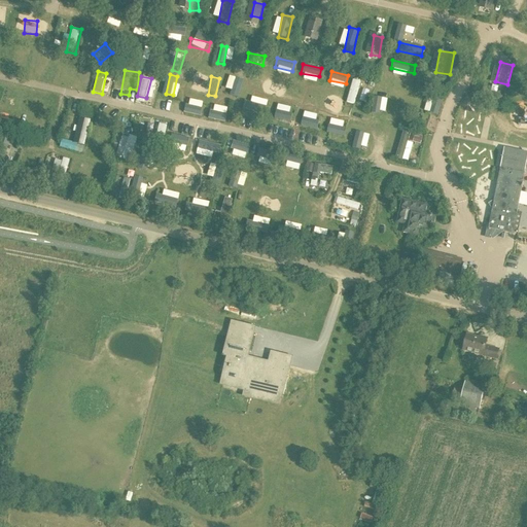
[(361,80),(353,78),(347,106),(356,108),(361,80)]
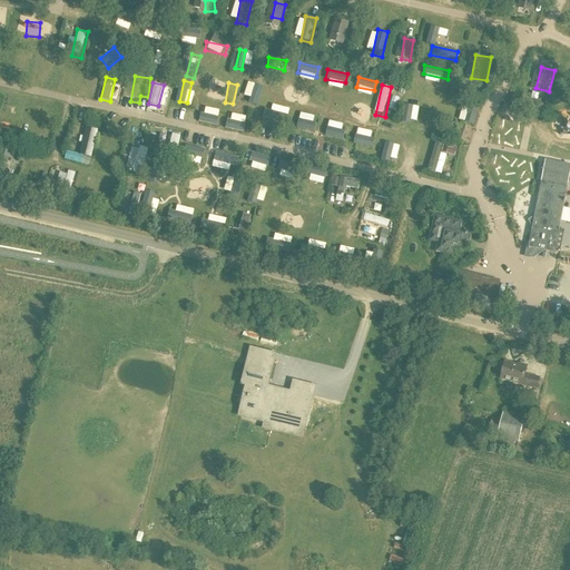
[(418,105),(406,102),(402,123),(413,125),(418,105)]
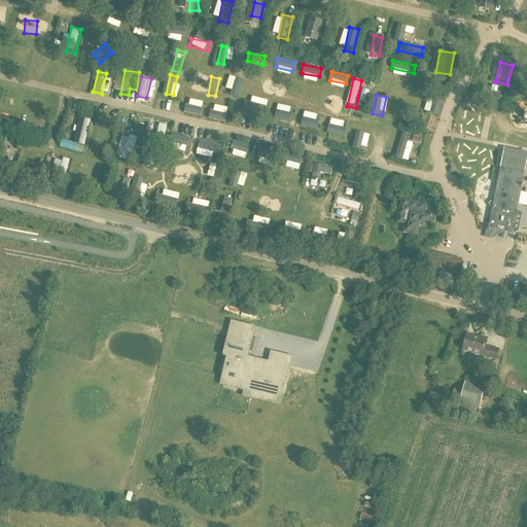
[(432,99),(425,98),(421,113),(428,115),(432,99)]
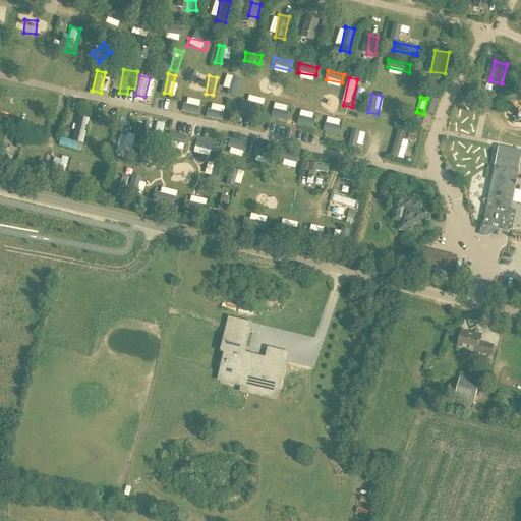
[(181,107),(200,111),(201,103),(183,99),(181,107)]
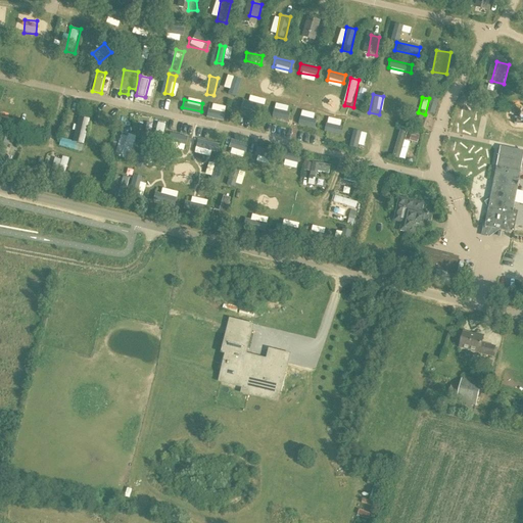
[(241,109),(262,113),(264,105),(242,100),(241,109)]
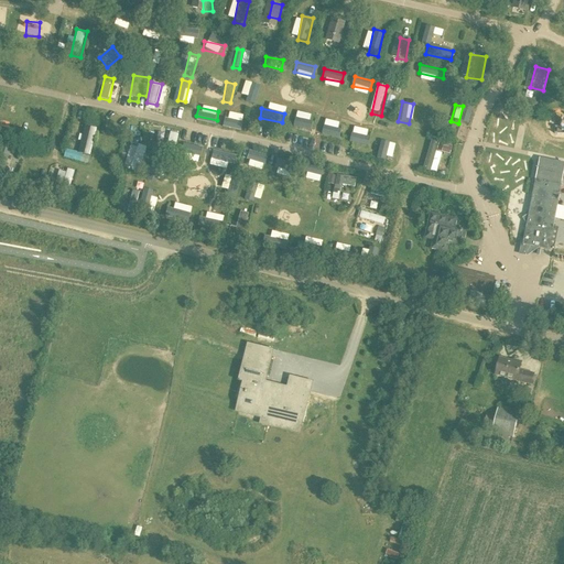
[(418,117),(432,122),(434,116),(420,110),(418,117)]
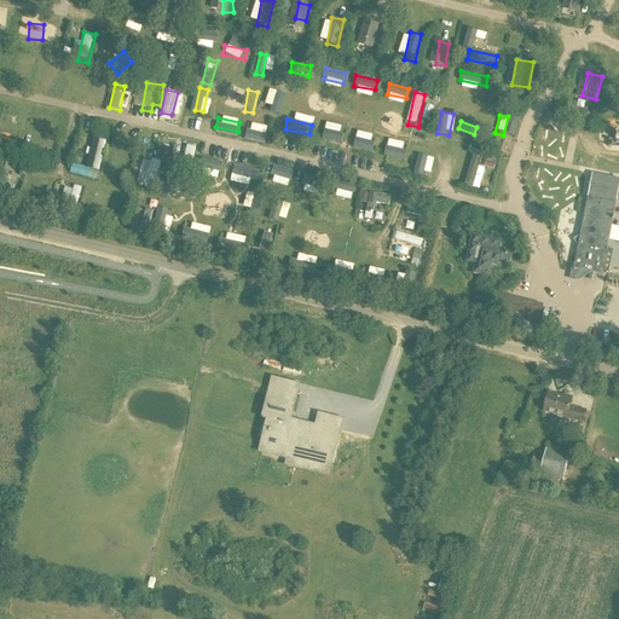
[(243,133),(265,138),(266,129),(246,126),(243,133)]
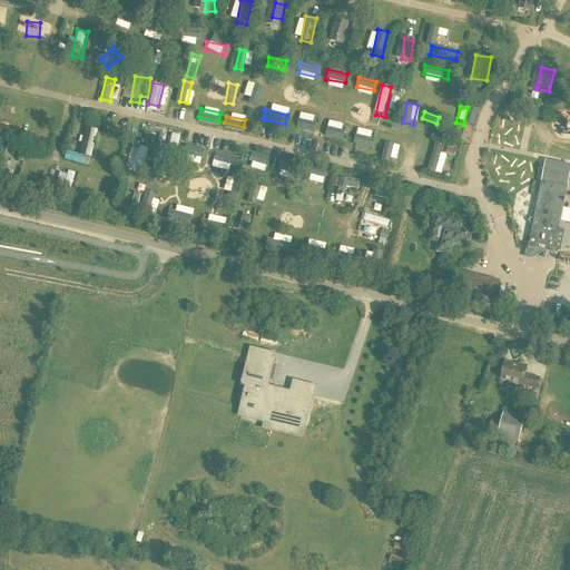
[(502,116),(499,130),(507,133),(511,119),(502,116)]
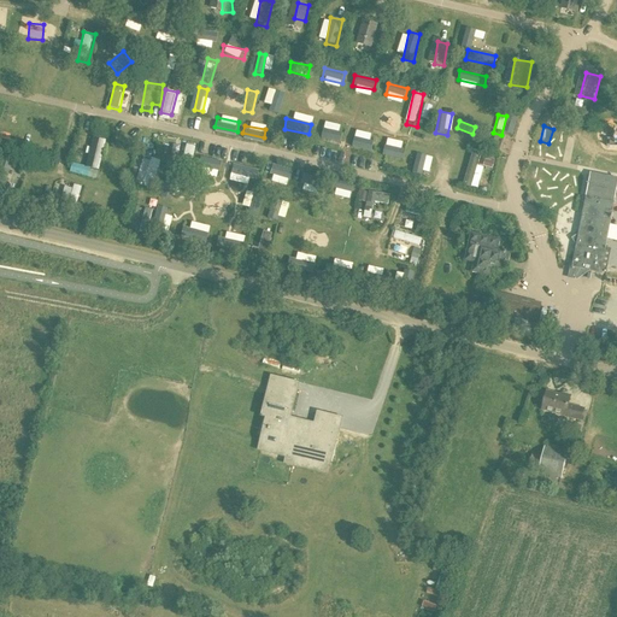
[(616,127),(603,127),(603,145),(616,145),(616,127)]
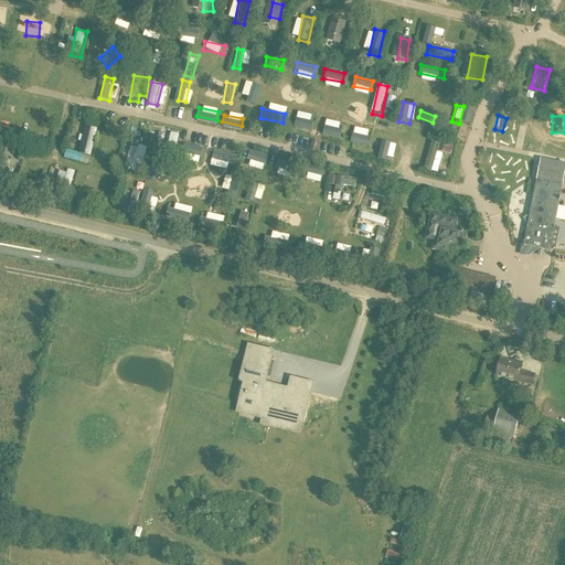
[(292,127),(311,131),(313,123),(295,118),(292,127)]
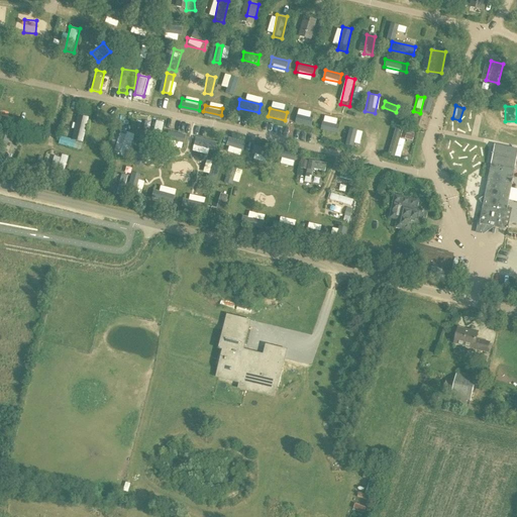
[(71,141),(82,143),(87,117),(77,115),(71,141)]
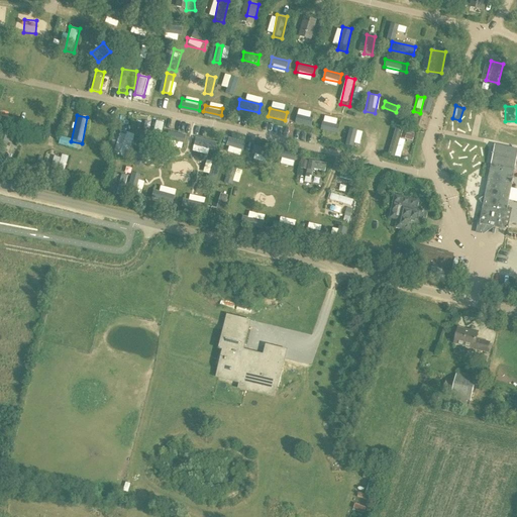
[(294,123),(311,127),(313,119),(296,115),(294,123)]
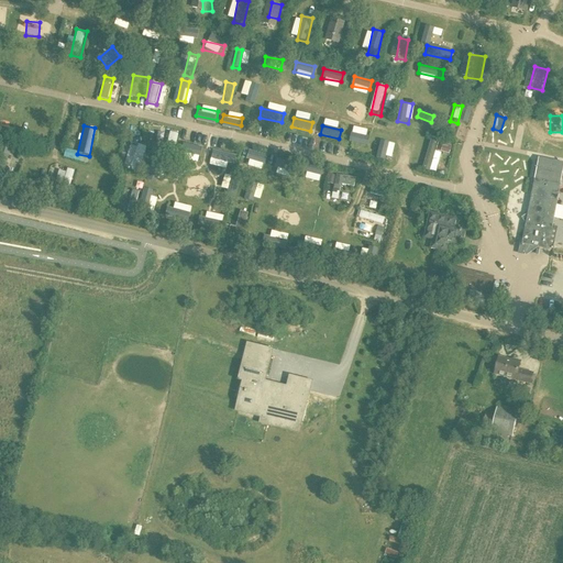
[(173,156),(177,133),(166,131),(162,154),(173,156)]
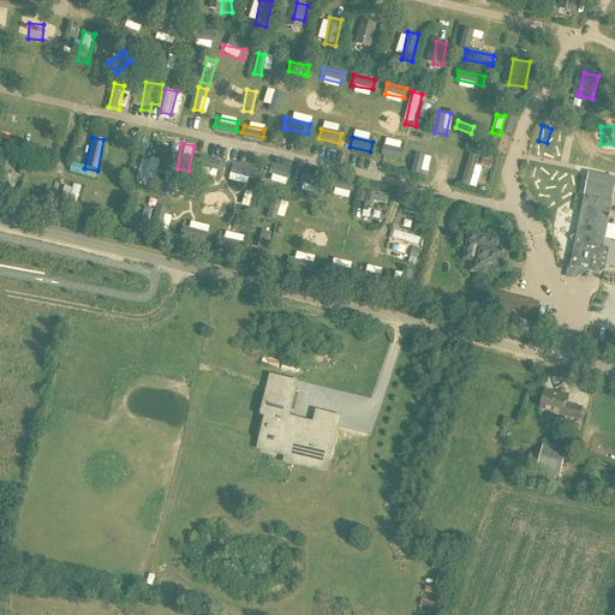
[(381,156),(401,161),(404,151),(382,147),(381,156)]
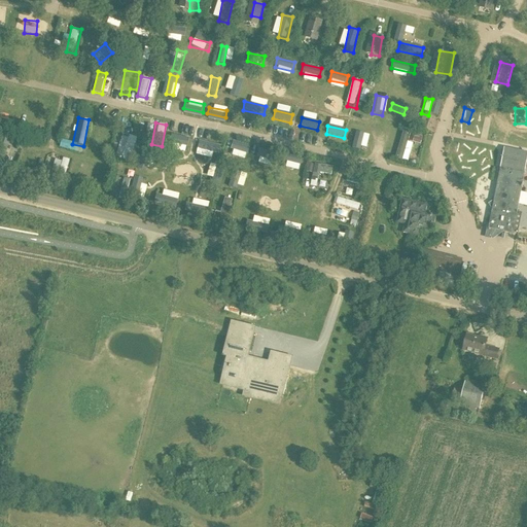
[(363,132),(356,131),(352,148),(359,149),(363,132)]
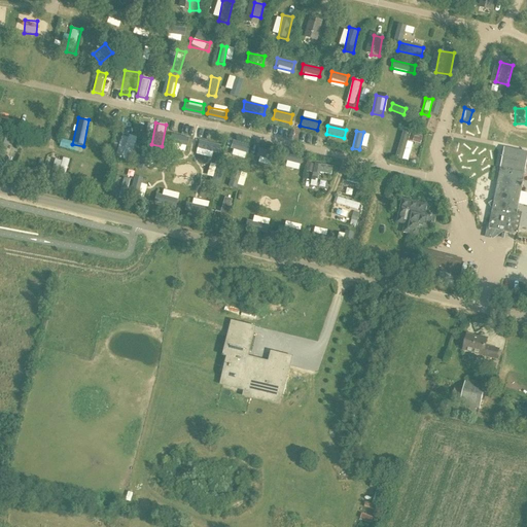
[(378,143),(377,148),(384,150),(386,134),(373,132),(371,141),(378,143)]
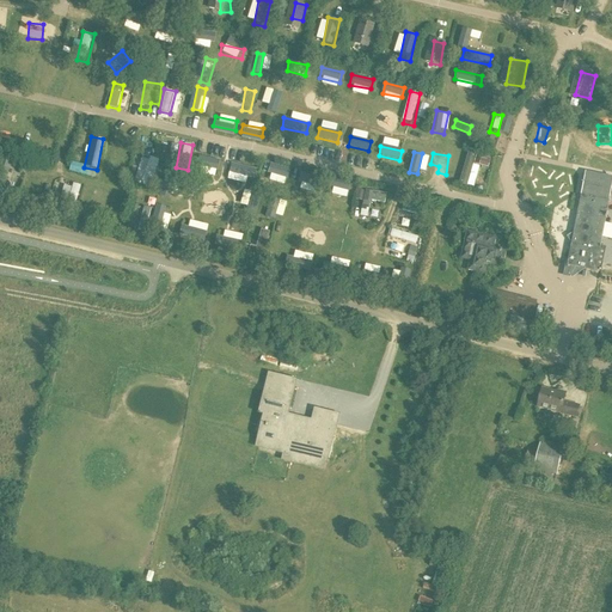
[(476,154),(466,153),(459,187),(469,189),(476,154)]
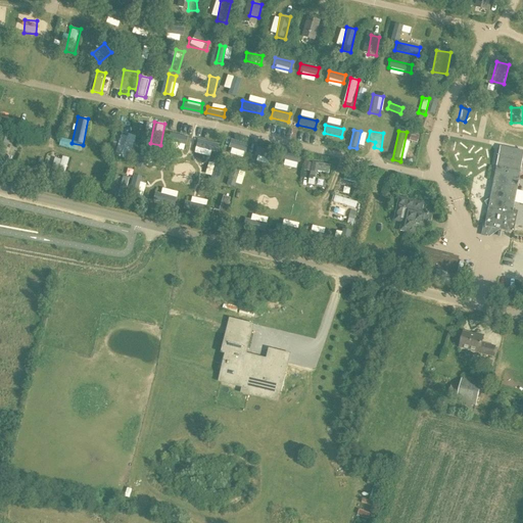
[(121,133),(115,155),(127,157),(132,135),(121,133)]
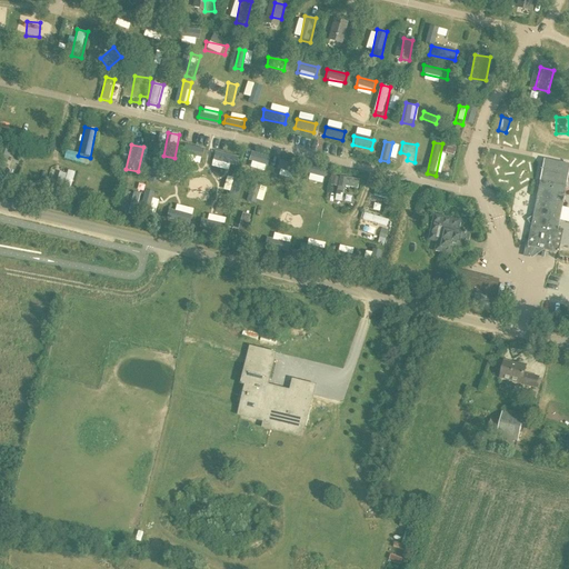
[(205,149),(185,146),(182,155),(202,159),(205,149)]
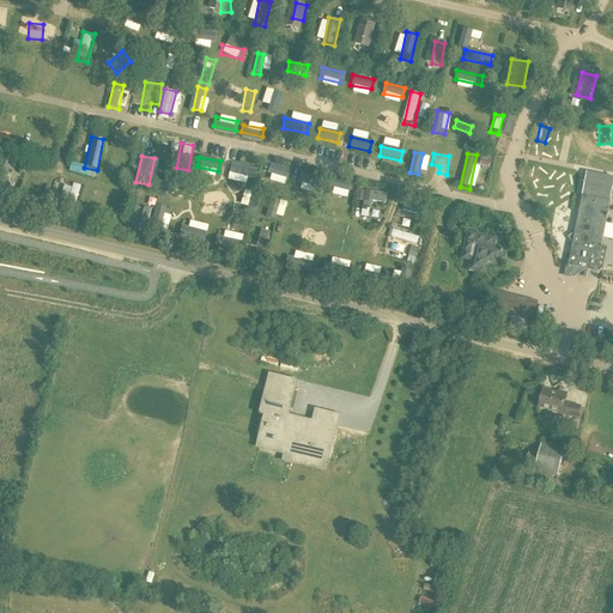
[(12,163),(0,161),(0,188),(6,190),(12,163)]
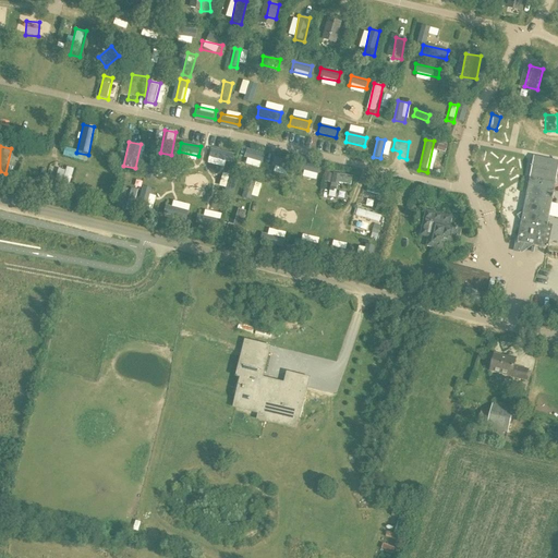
[(233,155),(210,149),(208,158),(232,164),(233,155)]
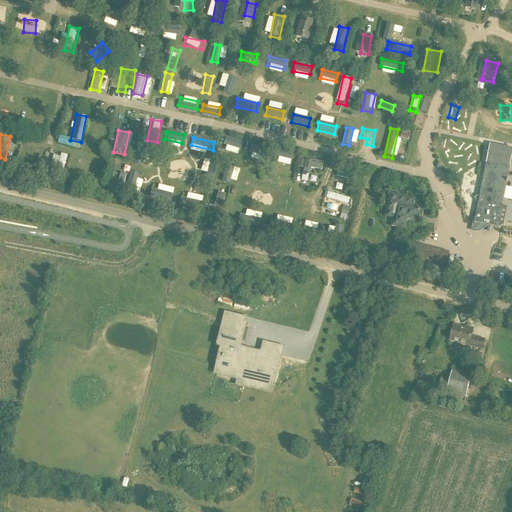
[(246,144),(230,140),(229,148),(244,151),(246,144)]
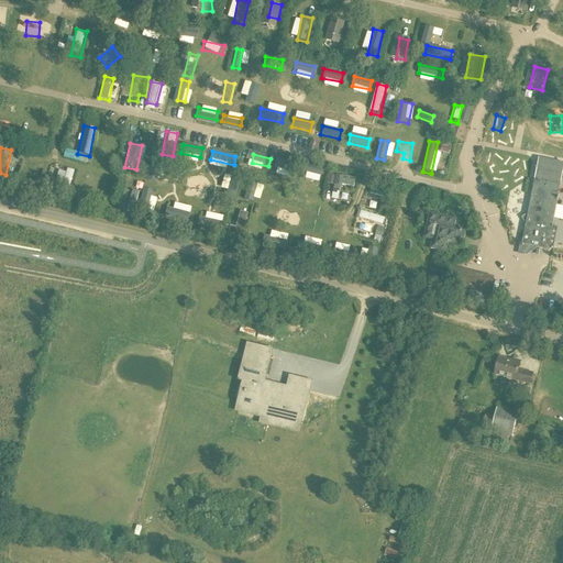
[(553,250),(558,228),(553,227),(561,185),(562,173),(562,162),(539,158),(534,179),(526,223),(525,224),(521,244),(548,250),(549,249),(553,250)]
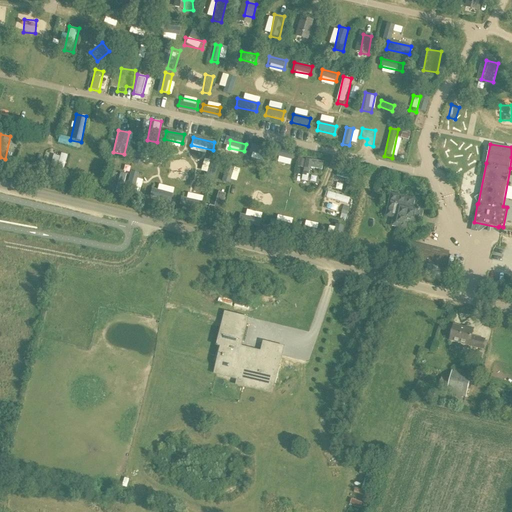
[(146,147),(138,145),(134,164),(142,166),(146,147)]
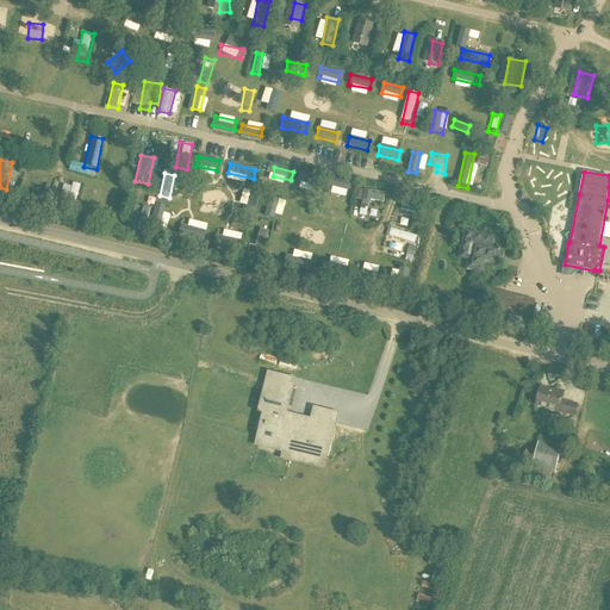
[(322,178),(298,173),(296,181),(321,186),(322,178)]
